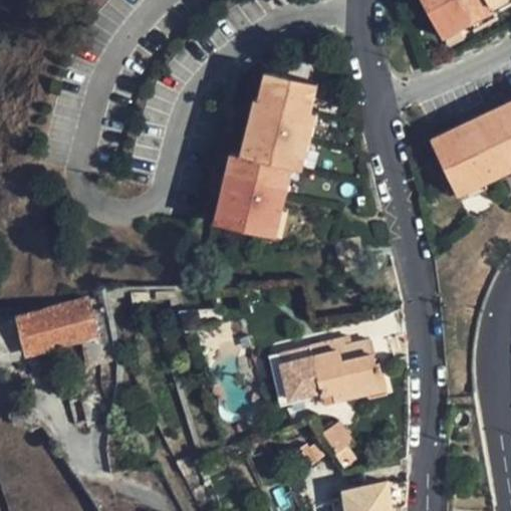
[(493,12),(489,5),(485,0),(417,0),(440,42),(493,12)]
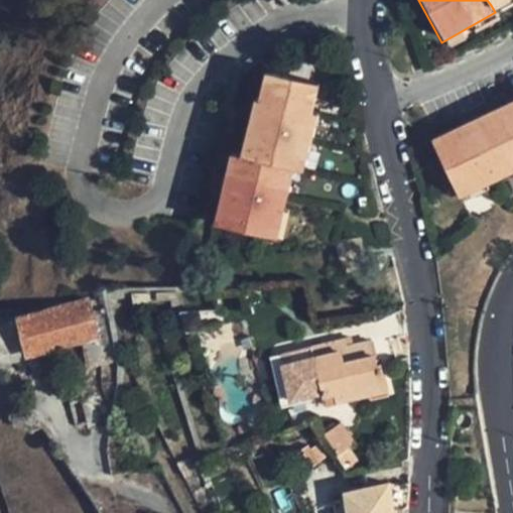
[(214,225),(275,241),(284,209),(293,172),(299,153),(307,155),(311,142),(313,143),(321,117),(311,115),(318,89),(271,75),(262,106),(257,105),(243,159),(232,156),(214,225)]
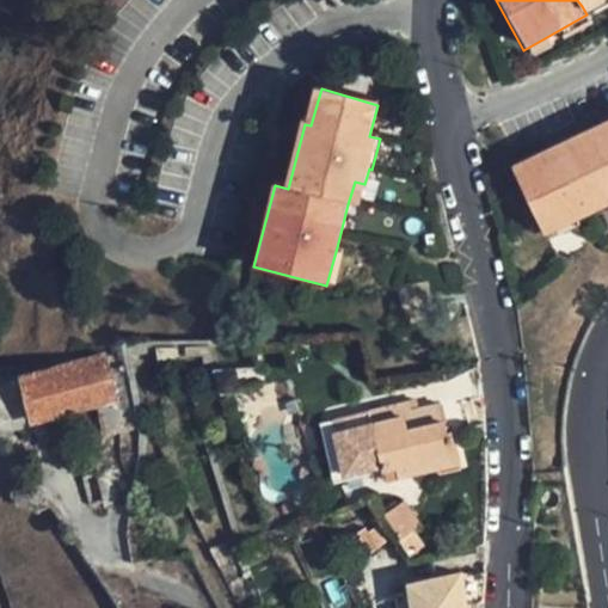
[(388,108),(378,105),(369,136),(380,139),(388,108)]
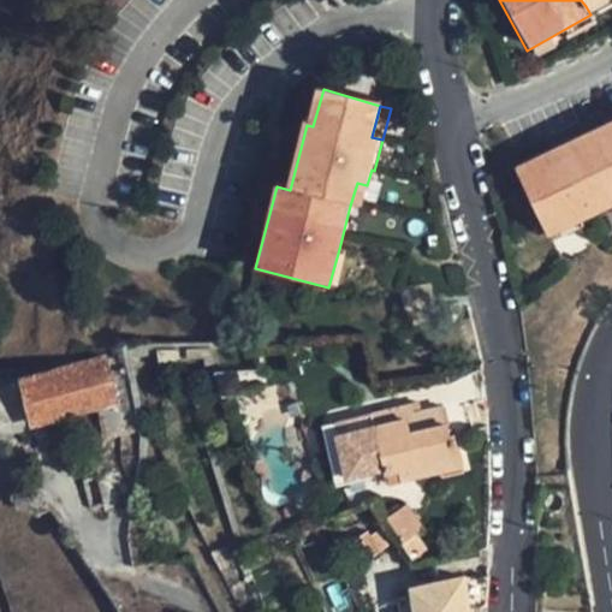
[(611,206),(611,122),(507,172),(540,239),(611,206)]
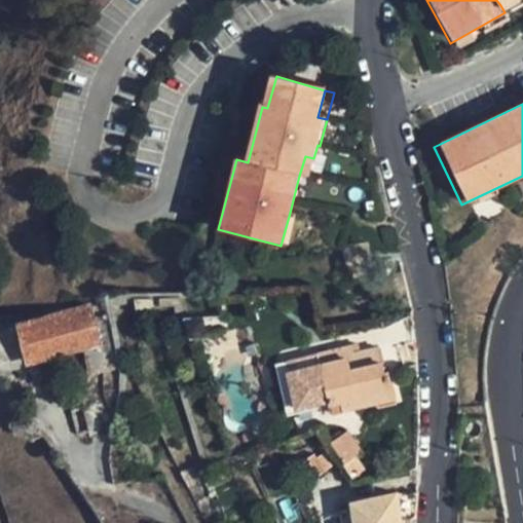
[(305,156),(299,176),(308,179),(313,158),(305,156)]
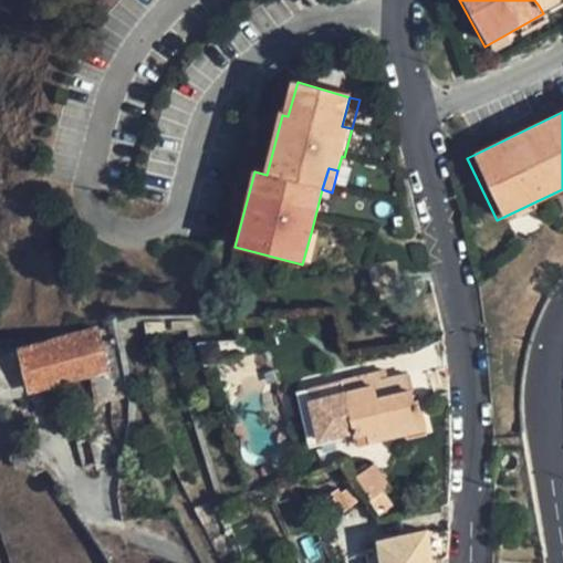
[(95,404),(126,397),(126,394),(113,327),(0,350),(0,394),(89,376),(95,404)]
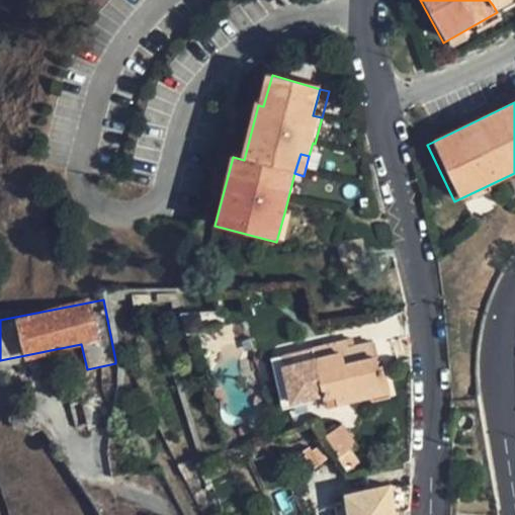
[(321,397),(325,408),(384,393),(378,368),(375,368),(368,344),(350,349),(344,351),(342,343),(278,359),(289,405),(321,397)]
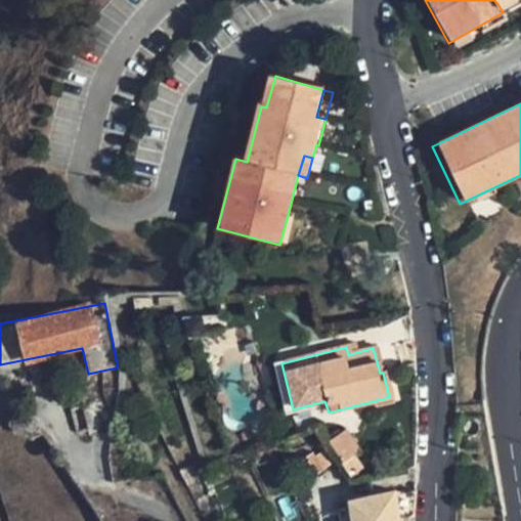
[(293,409),(281,363),(271,366),(283,411),(293,409)]
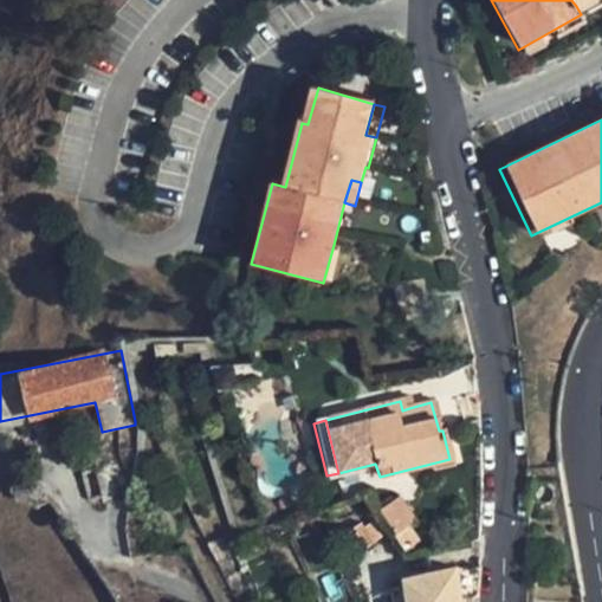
[(408,523),(415,518),(400,496),(377,512),(403,551),(419,539),(408,523)]
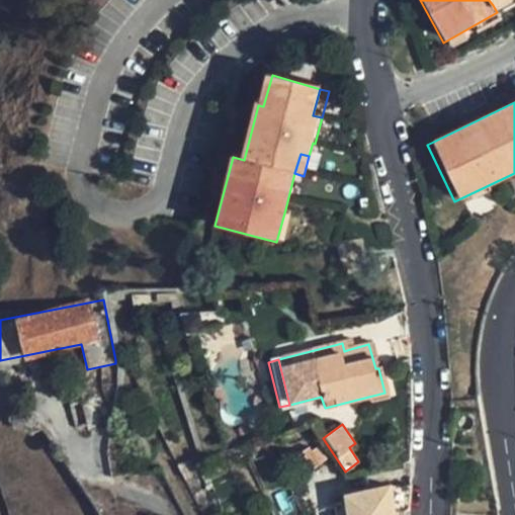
[(314,444),(310,447),(320,464),(325,461),(314,444)]
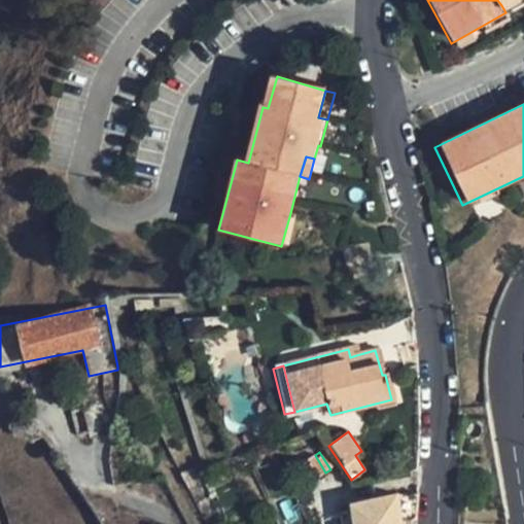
[(325,473),(315,455),(301,463),(312,482),(325,473)]
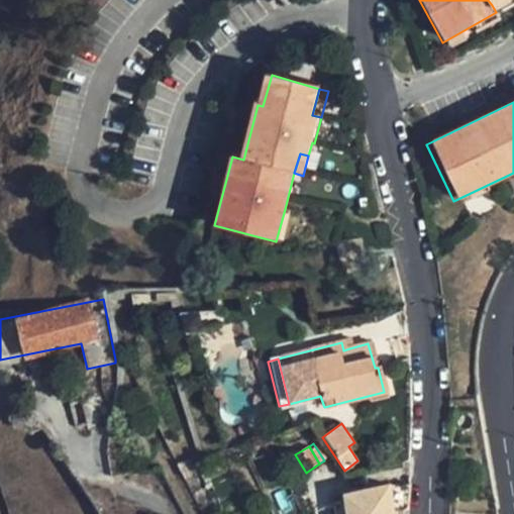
[(400,513),(404,512),(405,488),(387,489),(367,492),(347,497),(349,513),(400,513)]
